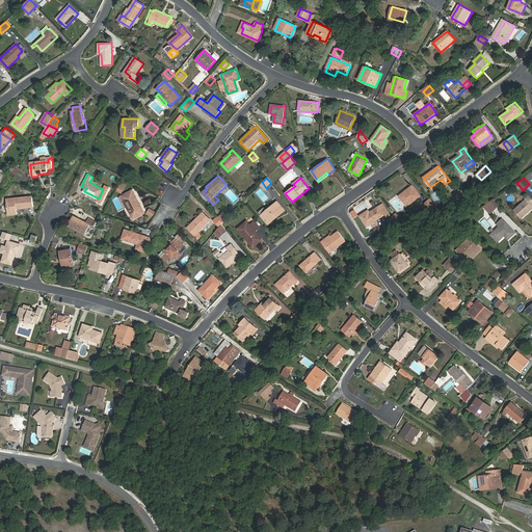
[(125,185),(121,182),(116,190),(121,192),(125,185)]
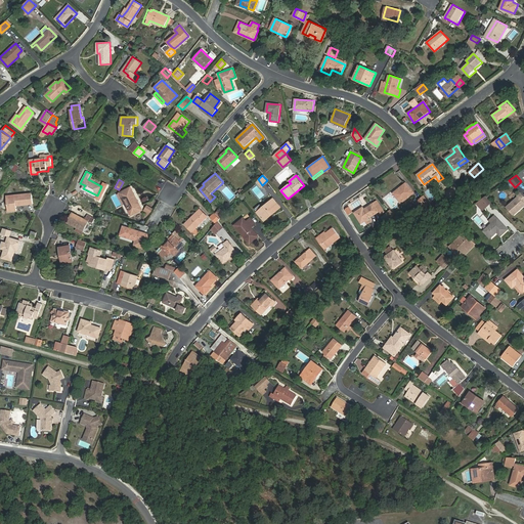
[(404,188),(394,195),(400,204),(413,193),(406,183),(402,186),(404,188)]
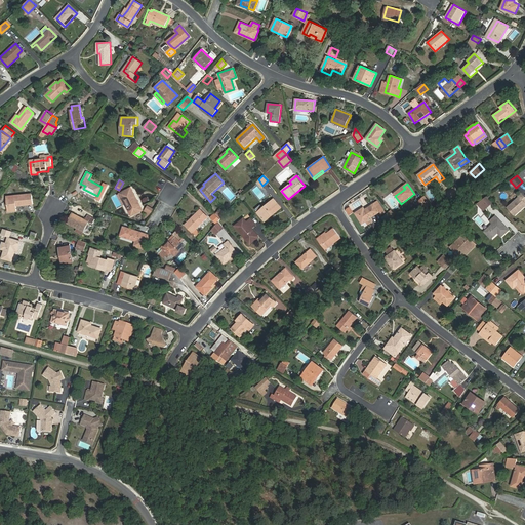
[(456,186),(447,193),(452,199),(454,199),(454,198),(460,193),(460,192),(456,186)]
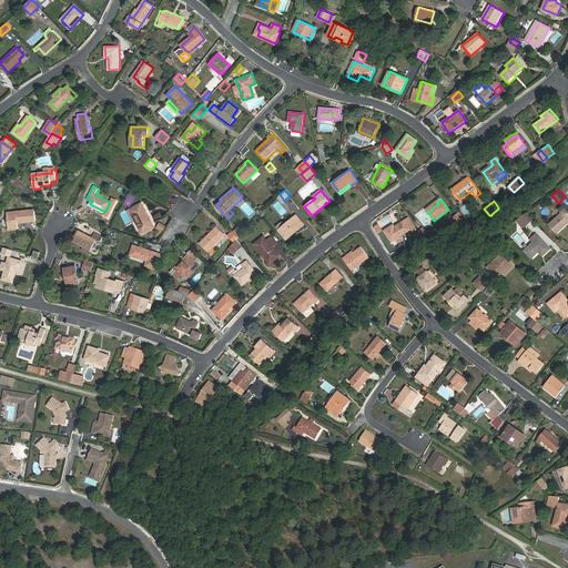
[(142,227),(140,229),(142,234),(154,227),(142,202),(130,209),(135,221),(138,220),(142,227)]
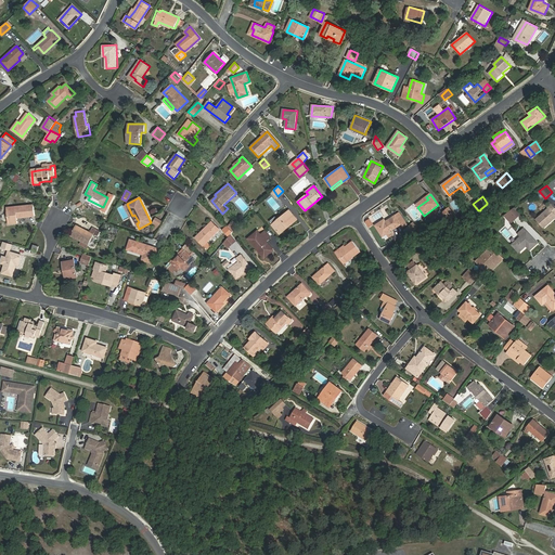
[(416,205),(417,207),(428,199),(426,197),(416,205)]
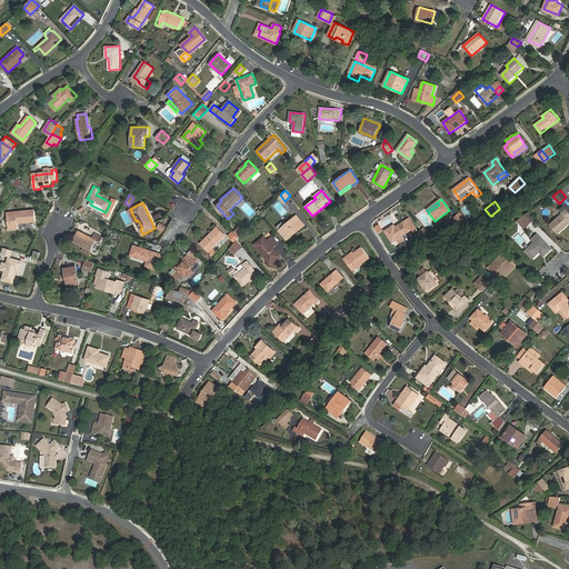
[(568,222),(568,220),(568,212),(566,209),(561,212),(562,215),(550,225),(558,233),(568,223),(568,222)]
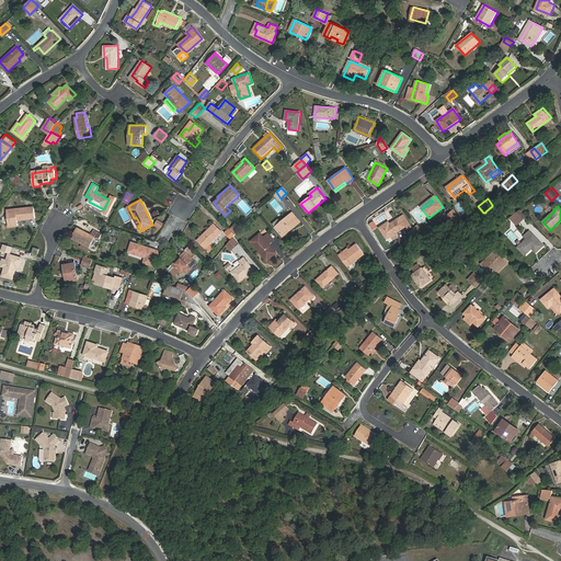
[(36,218),(35,207),(7,210),(9,226),(19,225),(19,220),(36,218)]
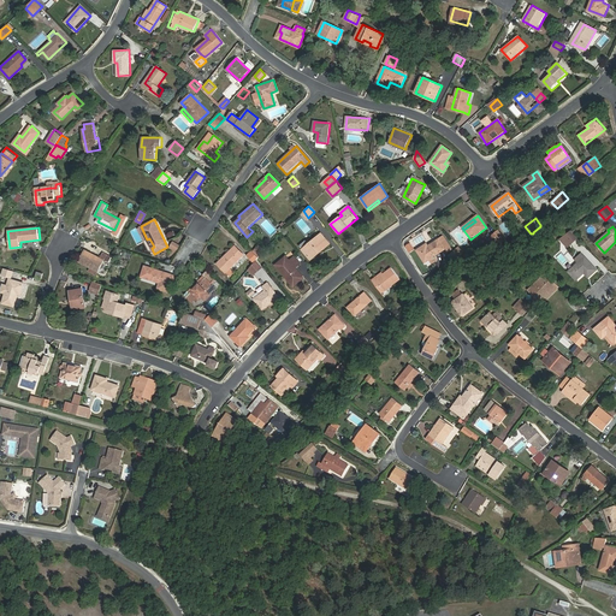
[(499,230),(493,235),(499,243),(507,241),(499,230)]
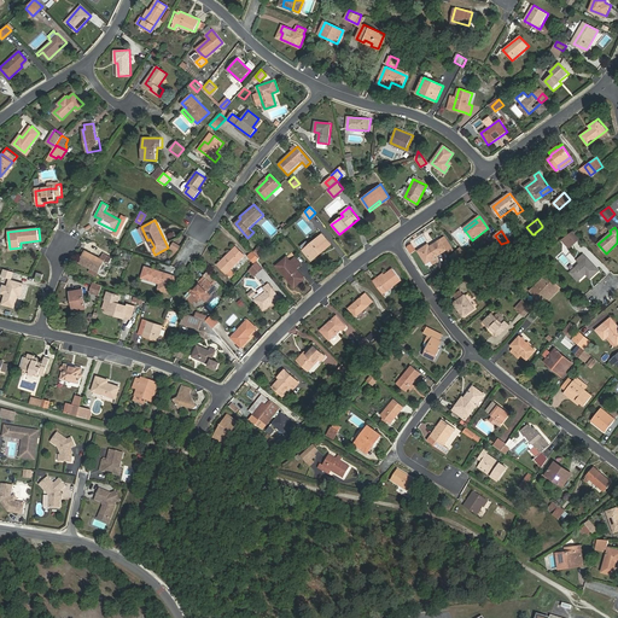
[(566,237),(571,243),(579,237),(573,231),(566,237)]
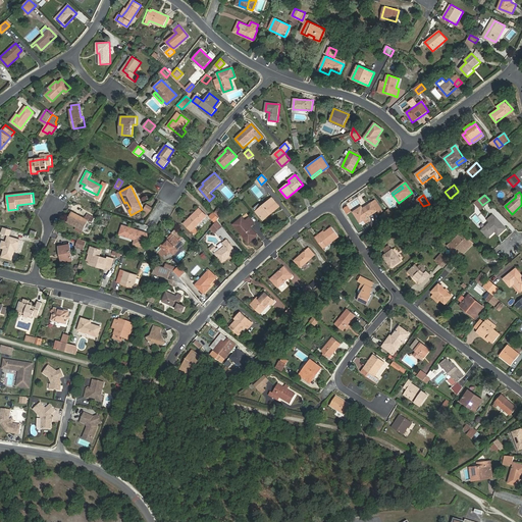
[(261,207),(256,211),(264,220),(279,207),(272,198),(261,207)]
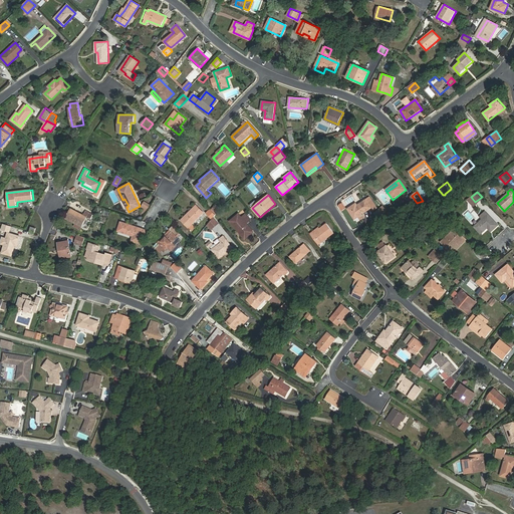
[(370,196),(366,198),(358,204),(356,202),(348,208),(354,219),(372,207),(374,210),(377,207),(370,196)]
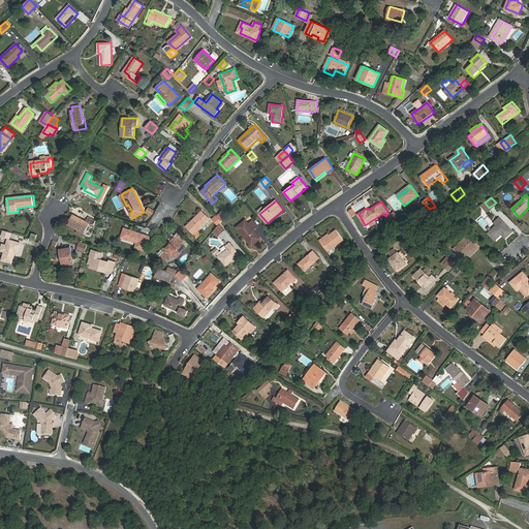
[(395,211),(385,219),(390,223),(399,216),(395,211)]
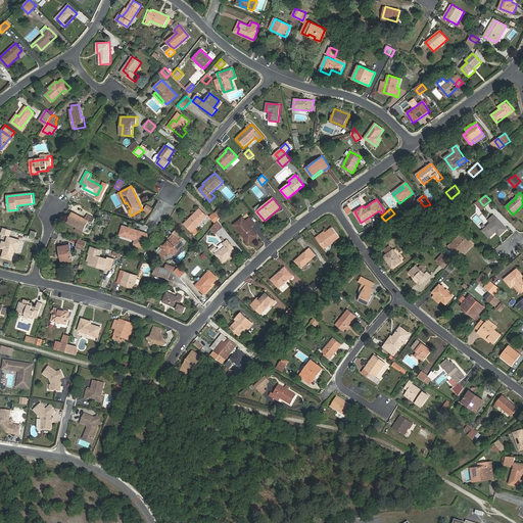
[(192,231),(207,217),(200,209),(185,224),(192,231)]
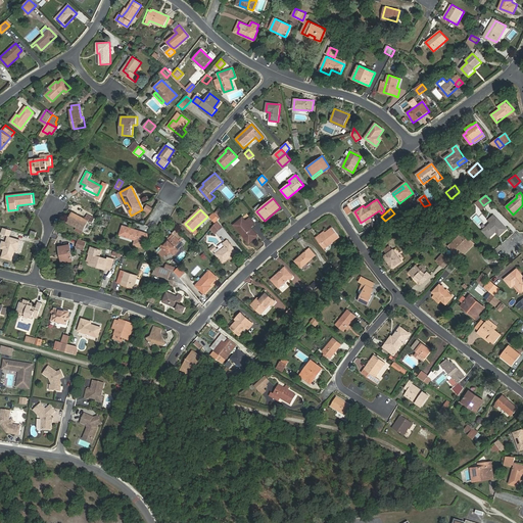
[(70,221),(68,219),(66,222),(83,230),(87,221),(92,224),(95,219),(87,215),(85,219),(75,214),(70,221)]
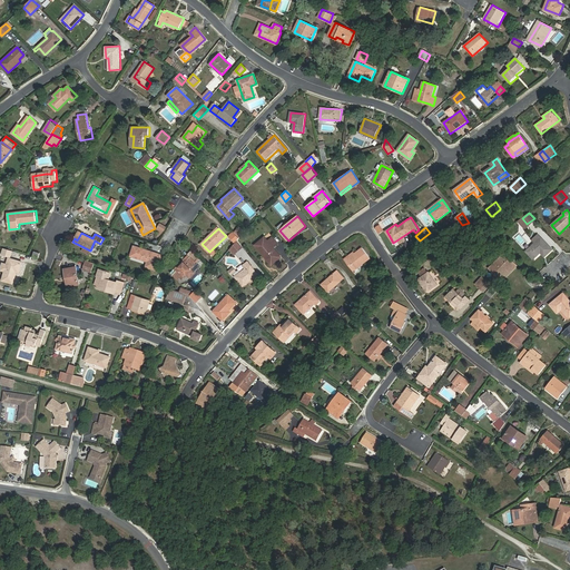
[(239,238),(234,234),(228,238),(235,244),(238,241),(239,238)]
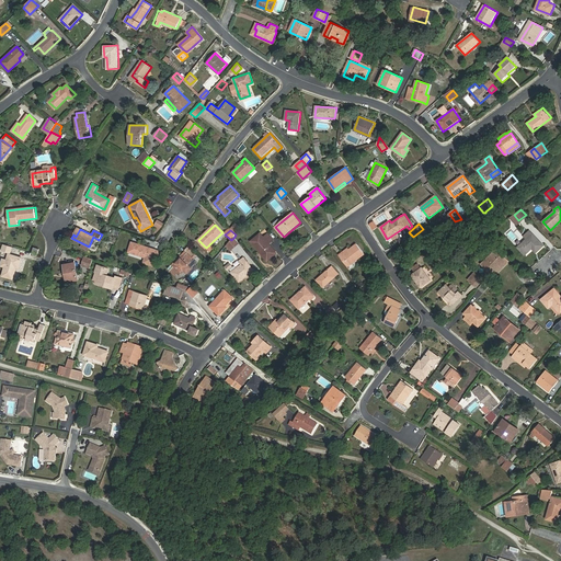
[(545,245),(530,230),(524,236),(526,239),(516,248),(525,256),(533,249),(536,253),(545,245)]
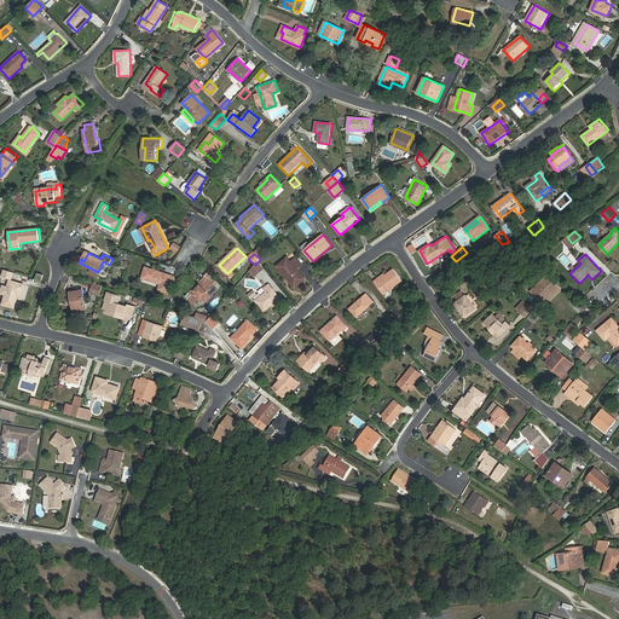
[(299,281),(300,284),(306,279),(296,268),(301,265),(295,258),(290,261),(287,258),(277,266),(294,285),(299,281)]
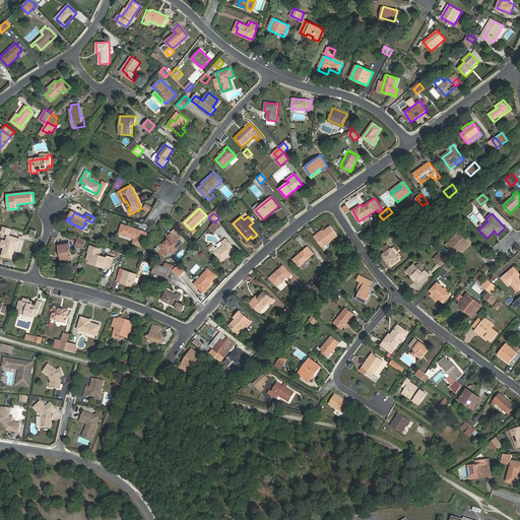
[(213,224),(217,230),(221,225),(217,219),(214,222),(213,224)]
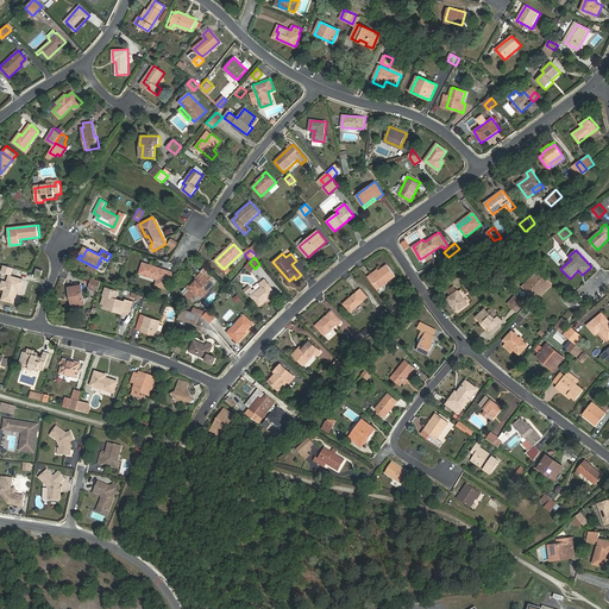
[(168,271),(143,263),(139,274),(158,280),(163,282),(162,287),(168,289),(174,272),(168,271)]
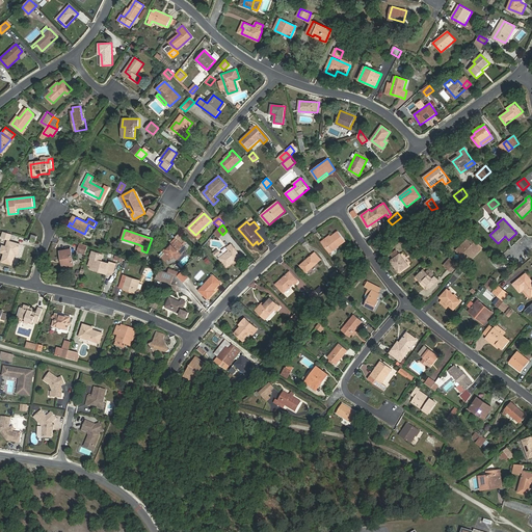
[(325,241),(323,240),(321,242),(329,253),(346,241),(339,231),(331,236),(325,241)]
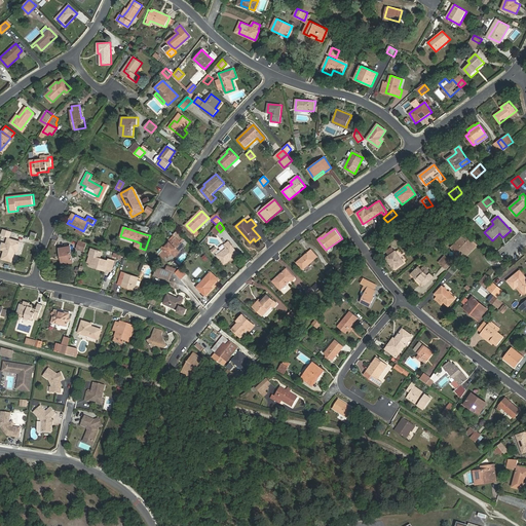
[(159,254),(167,262),(174,256),(175,257),(180,252),(177,249),(182,242),(181,241),(183,239),(177,233),(175,236),(176,237),(162,251),(159,254)]
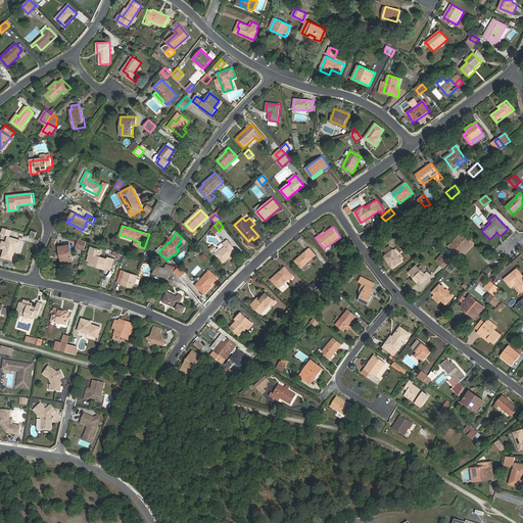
[(448,246),(457,255),(473,240),(465,232),(448,246)]
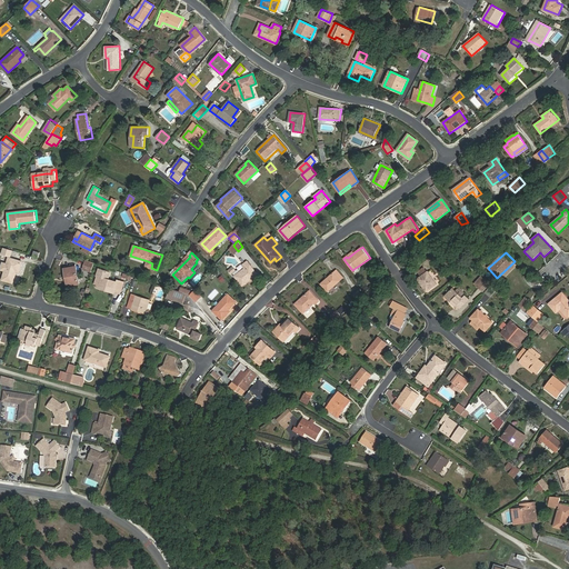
[(189,256),(188,255),(175,269),(176,271),(190,257),(189,256)]
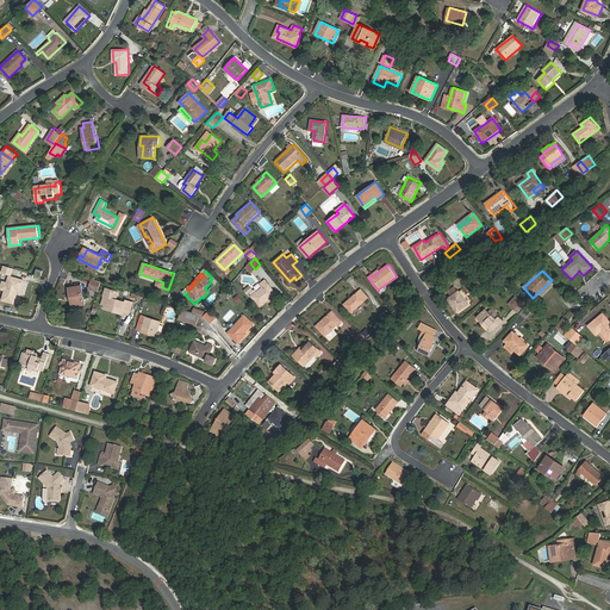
[(24,281),(10,277),(2,300),(13,303),(17,291),(20,292),(24,281)]
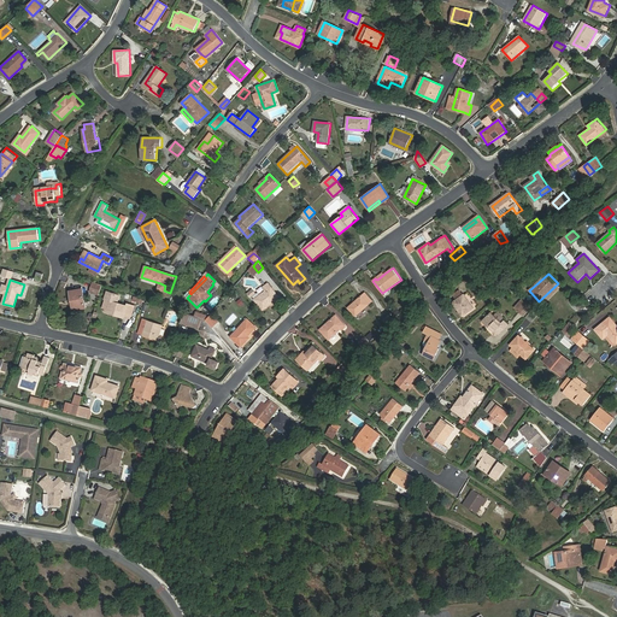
[(90,293),(99,295),(103,286),(94,282),(90,293)]
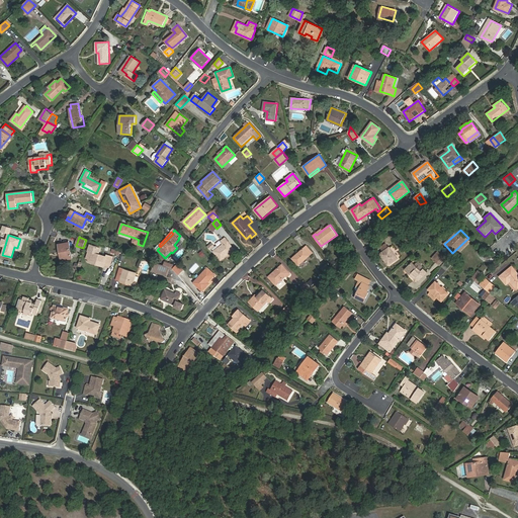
[(226,253),(233,247),(224,238),(220,242),(222,244),(213,252),(221,261),(228,255),(226,253)]
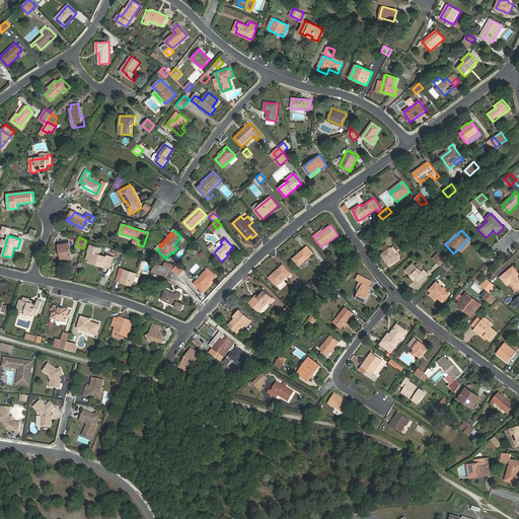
[(469,238),(453,253),(456,255),(471,241),(469,238)]
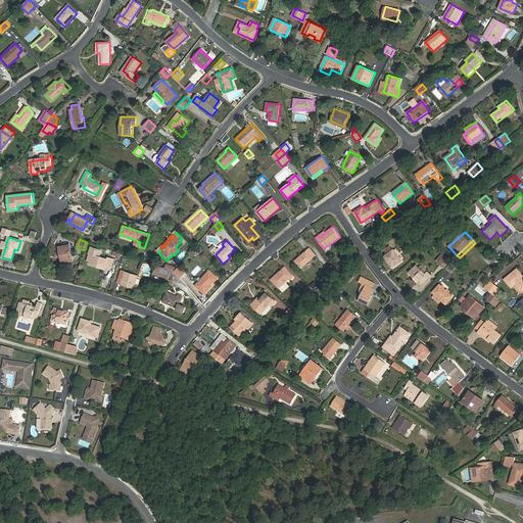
[(64,246),(62,246),(64,254),(61,255),(62,263),(74,259),(70,245),(64,246)]
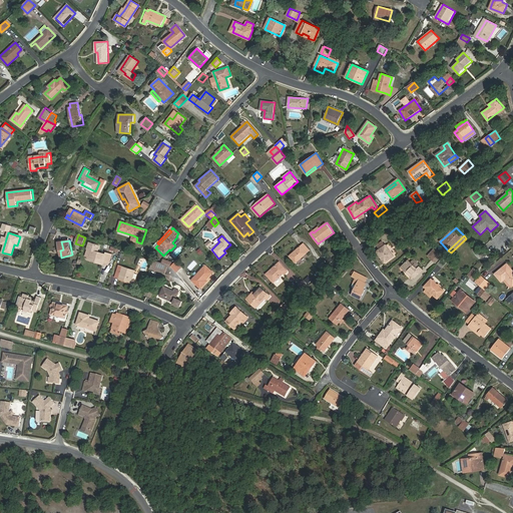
[(91,249),(89,259),(103,265),(104,263),(109,265),(112,254),(107,252),(106,254),(97,251),(99,245),(90,242),(88,248),(91,249)]
